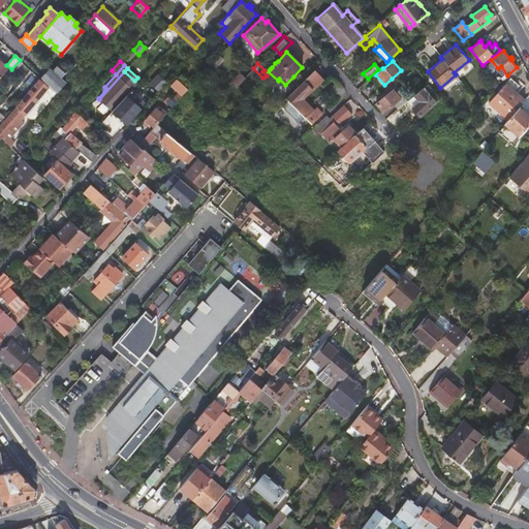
[(48,69),(40,78),(58,92),(65,84),(48,69)]
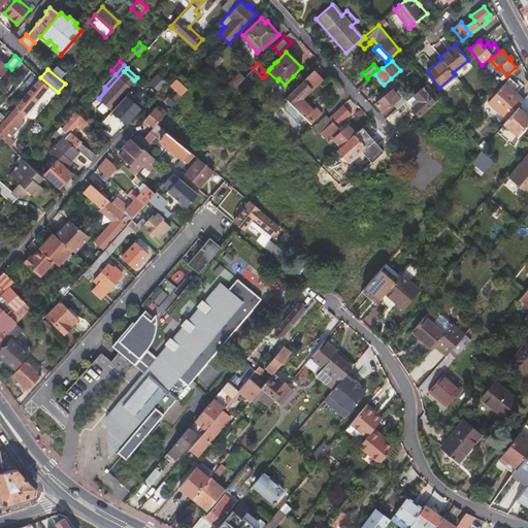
[(129,87),(134,80),(124,71),(99,99),(101,102),(96,107),(102,113),(107,107),(108,108),(129,87)]
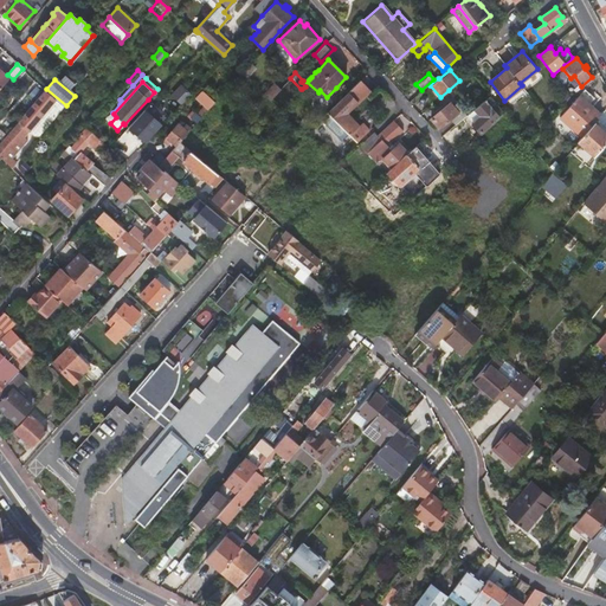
[(274,82),(263,94),(270,100),(281,88),(274,82)]
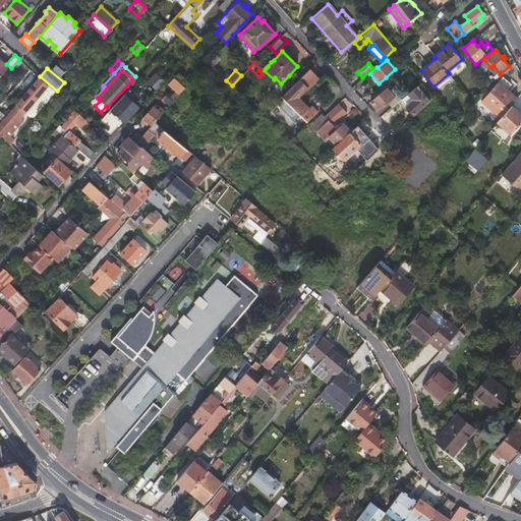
[(288,90),(280,98),(306,123),(314,115),(310,111),(308,109),(297,98),(316,78),(308,70),(300,77),(288,90)]
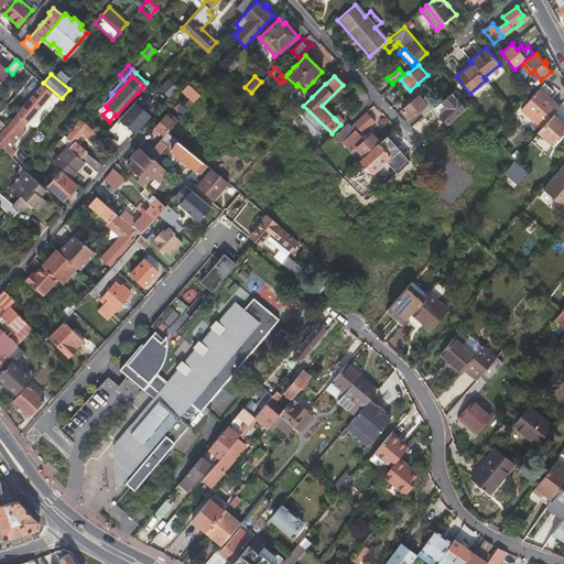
[(554,115),(560,108),(548,97),(553,91),(544,84),(539,89),(521,109),(543,128),(554,115)]
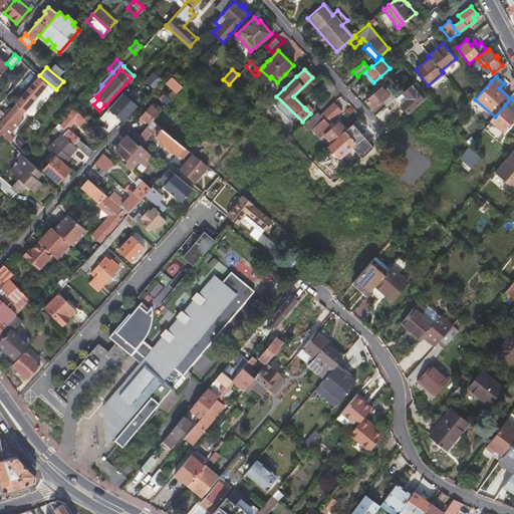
[(54,91),(38,77),(0,120),(0,132),(3,135),(2,136),(10,143),(11,141),(13,138),(10,135),(16,127),(15,126),(19,121),(20,122),(23,119),(19,116),(24,110),(31,117),(54,91)]
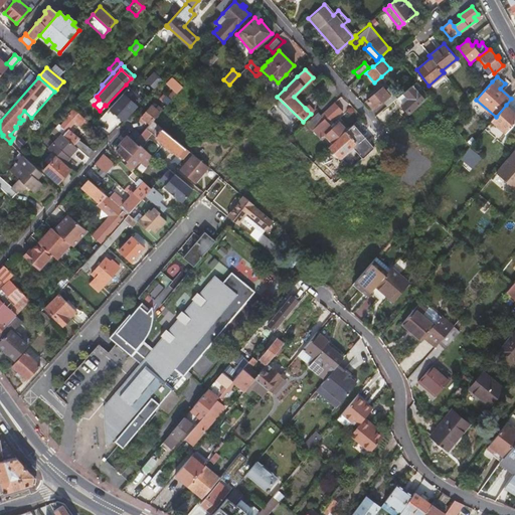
[(169,81),(179,91),(183,87),(172,77),(169,81)]
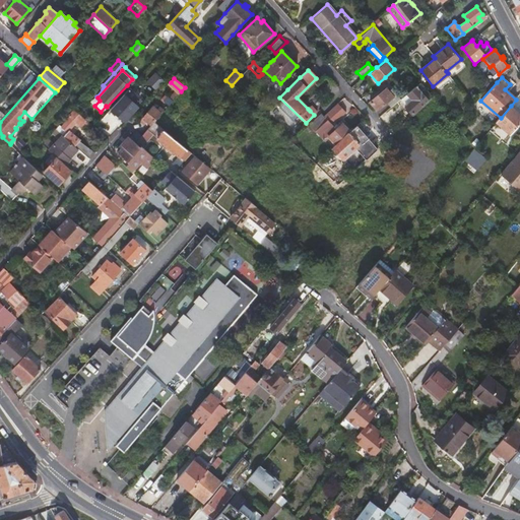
[(130,88),(135,82),(132,79),(127,85),(130,88)]
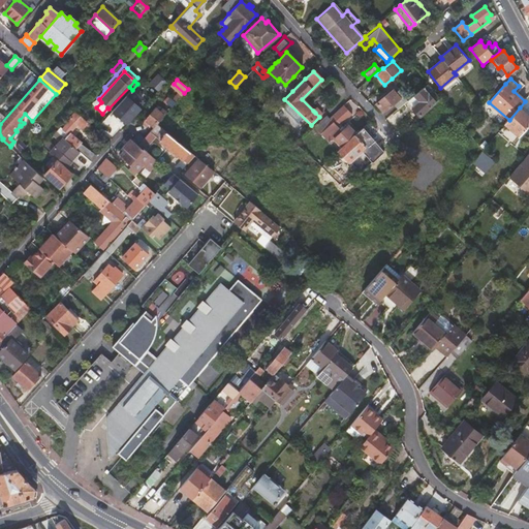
[(344,89),(338,82),(330,90),(338,99),(343,95),(343,93),(344,92),(344,90),(344,89)]
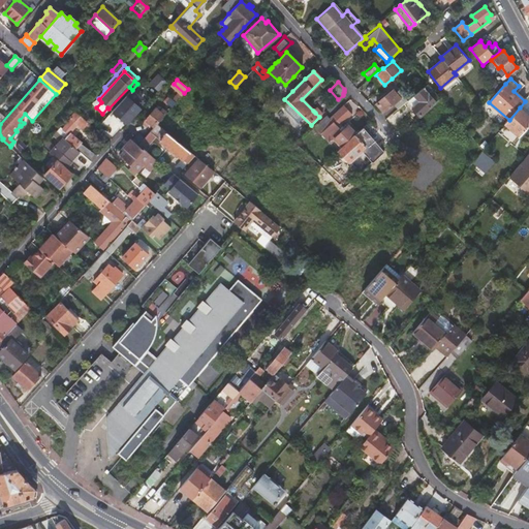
[(417,118),(439,98),(428,84),(423,88),(412,96),(417,102),(410,110),(417,118)]
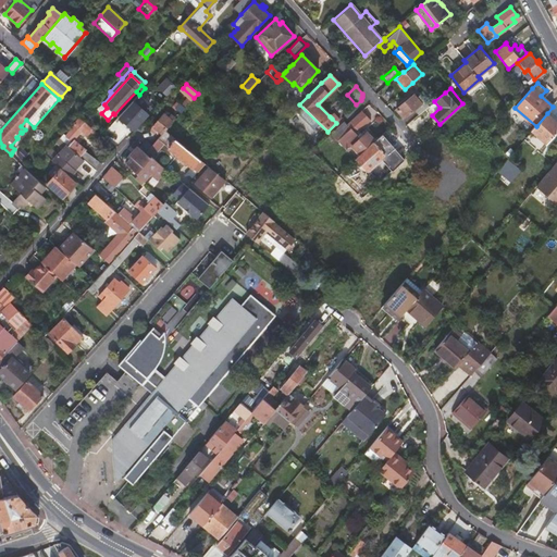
[(133,101),(118,118),(133,131),(147,114),(143,110),(148,104),(138,95),(133,101)]
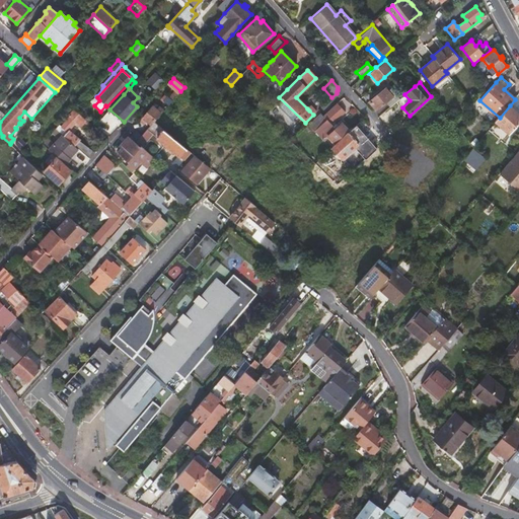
[(391,105),(399,99),(390,88),(386,90),(384,88),(377,94),(375,96),(373,93),(371,95),(373,97),(368,101),(376,110),(387,101),(391,105)]
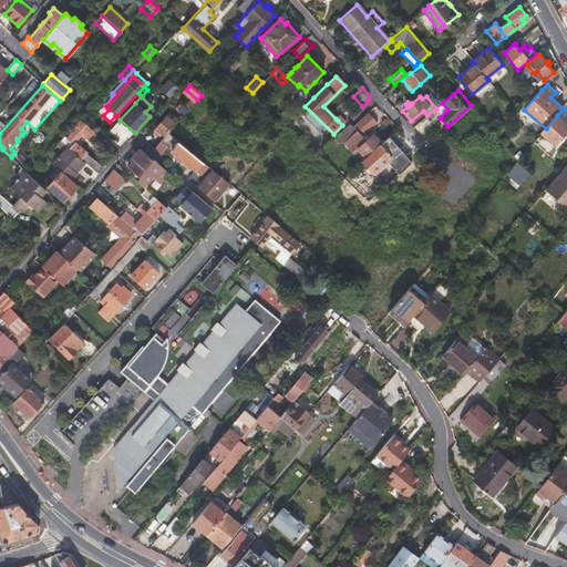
[(356,124),(364,133),(379,121),(369,111),(356,124)]
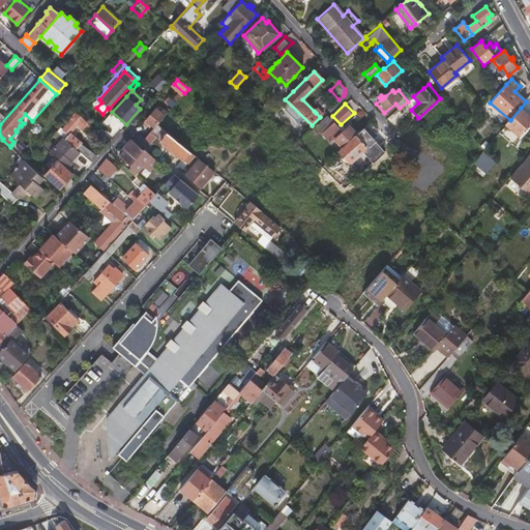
[(510,120),(507,125),(521,137),(529,124),(529,116),(521,108),(510,120)]
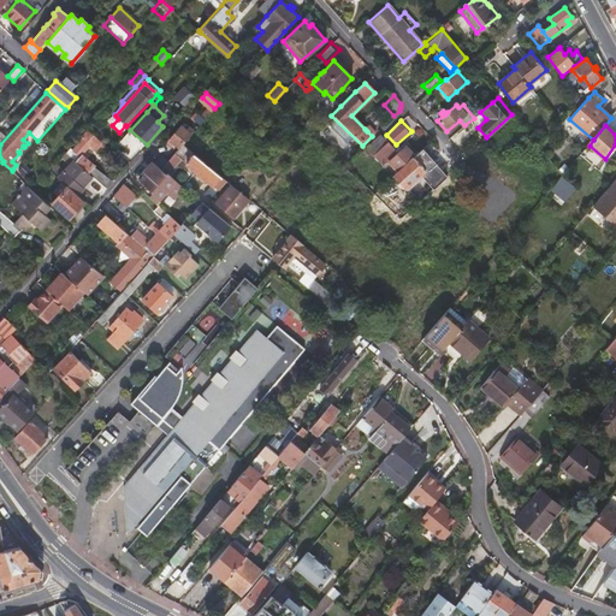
[(367,131),(372,136),(374,134),(367,126),(365,129),(367,131)]
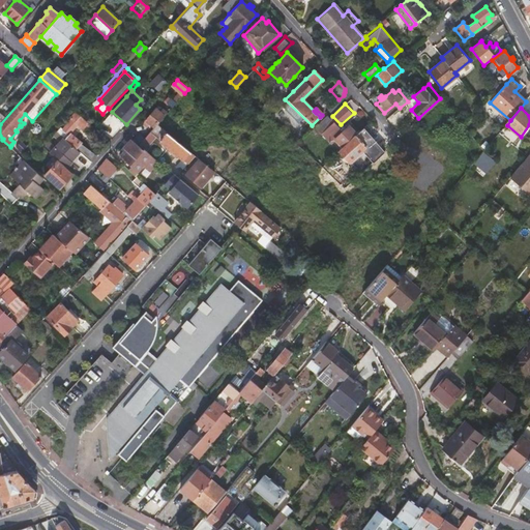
[(145,121),(152,127),(163,116),(156,110),(145,121)]
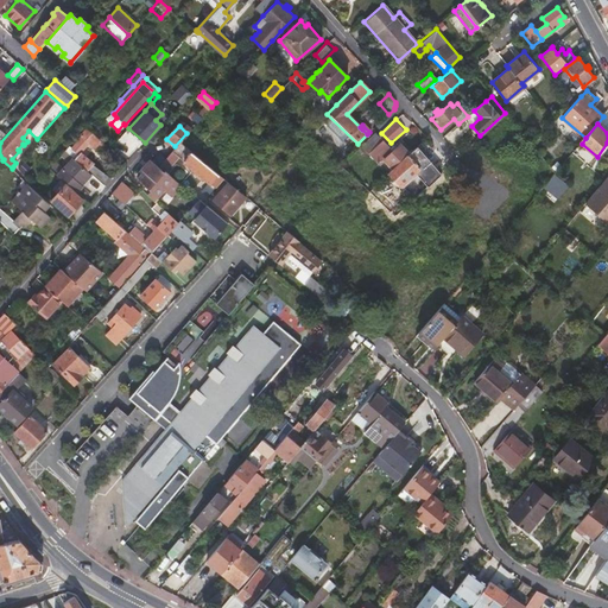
[(101,146),(103,144),(94,135),(86,127),(80,135),(81,137),(71,149),(69,146),(64,151),(101,184),(102,184),(108,178),(93,165),(94,164),(81,152),(88,144),(94,149),(99,144),(101,146)]
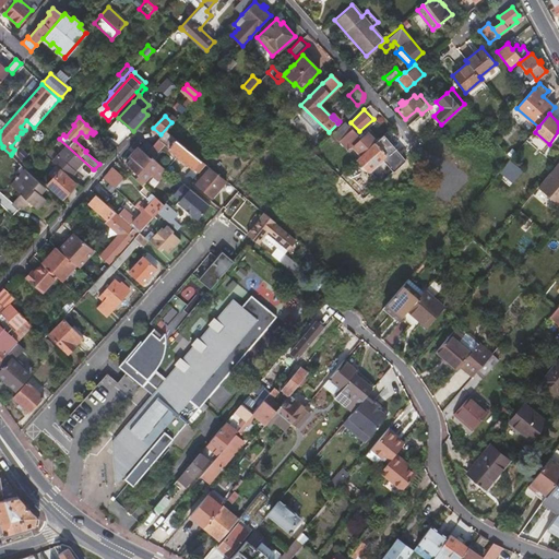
[(358,137),(361,133),(359,131),(351,122),(347,125),(352,129),(358,137)]
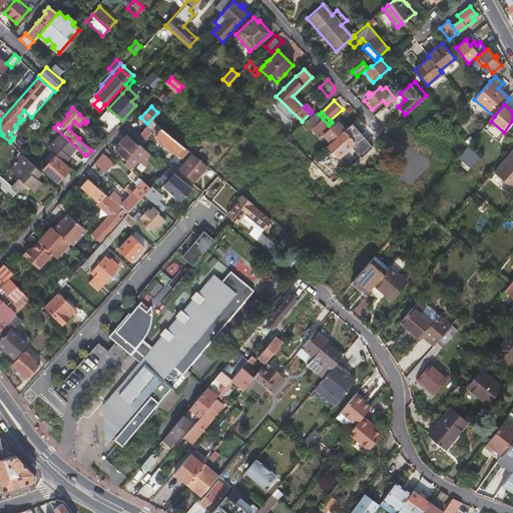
[(311,130),(320,138),(324,135),(330,142),(344,129),(335,119),(332,122),(329,125),(323,118),(317,123),(311,130)]
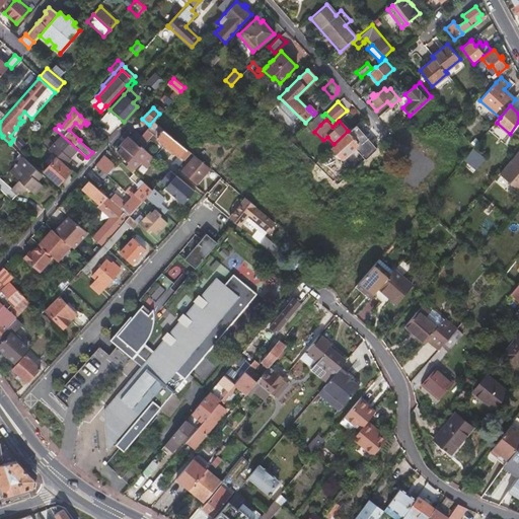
[(310,128),(314,132),(320,125),(316,121),(310,128)]
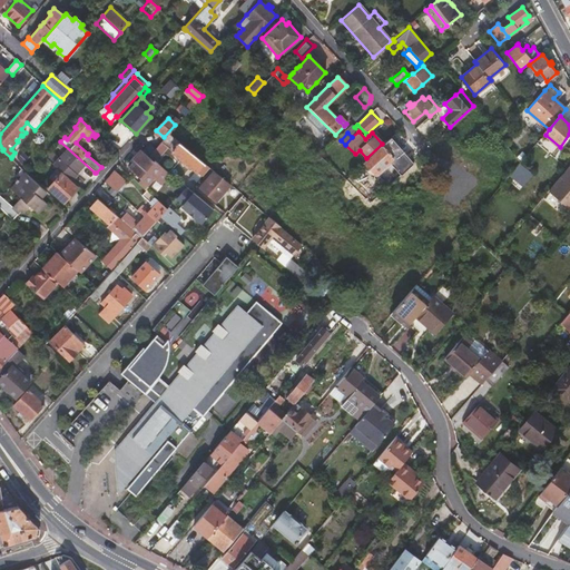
[(208,167),(168,134),(149,155),(154,158),(165,146),(200,176),(203,175),(205,176),(207,174),(208,176),(199,187),(216,202),(229,185),(210,169),(208,167)]
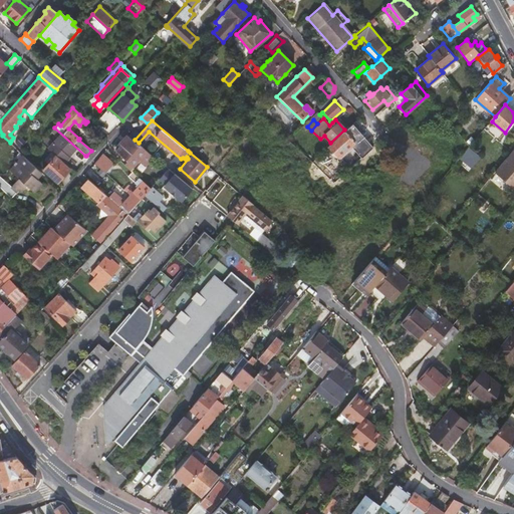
[(52,152),(64,163),(69,158),(68,157),(72,153),(81,161),(86,157),(86,156),(85,156),(54,127),(51,132),(58,139),(52,145),(45,138),(41,143),(52,152)]
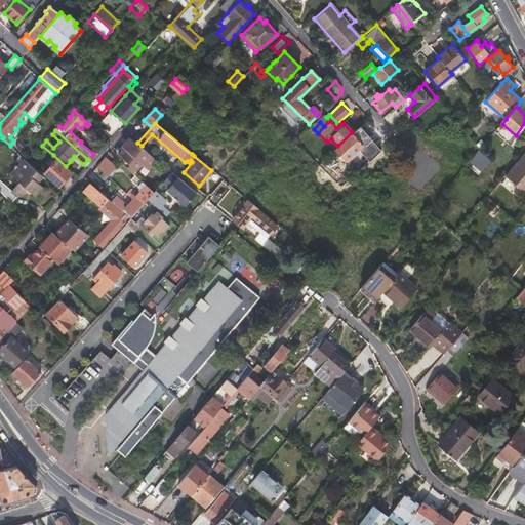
[(350,135),(335,149),(347,161),(354,154),(353,153),(360,147),(359,145),(363,140),(354,131),(350,135)]
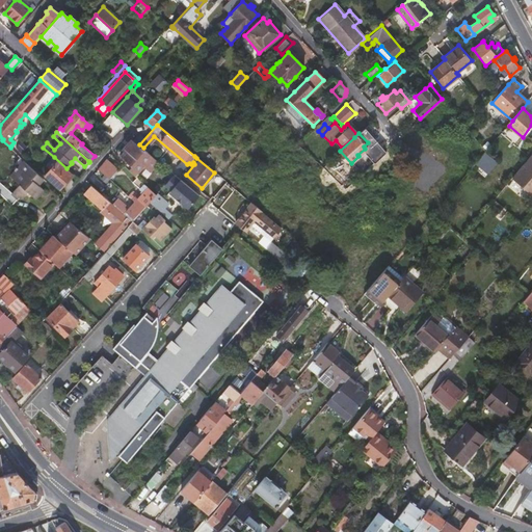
[(373,149),(379,156),(393,144),(387,137),(373,149)]
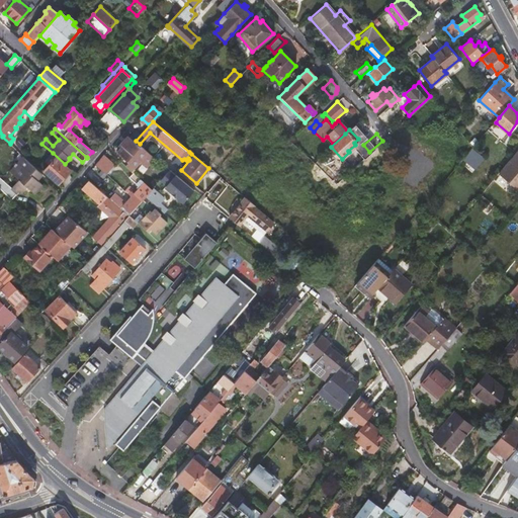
[(133,171),(133,172),(142,161),(147,166),(153,159),(126,137),(120,144),(121,145),(119,147),(121,149),(117,153),(130,163),(126,167),(133,171)]
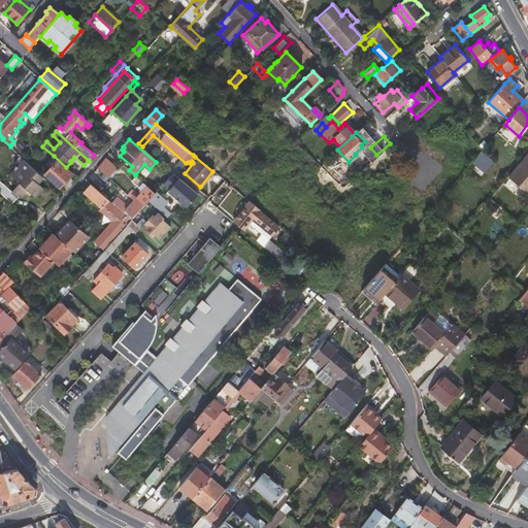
[(515,167),(527,177),(527,150),(527,151),(515,167)]
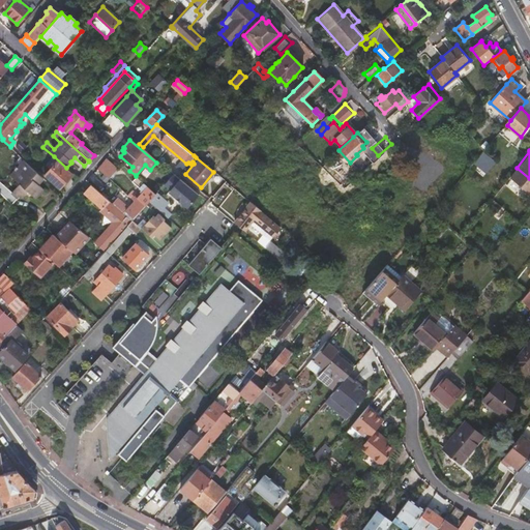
[(58,189),(72,174),(66,168),(54,156),(46,166),(50,170),(43,176),(58,189)]
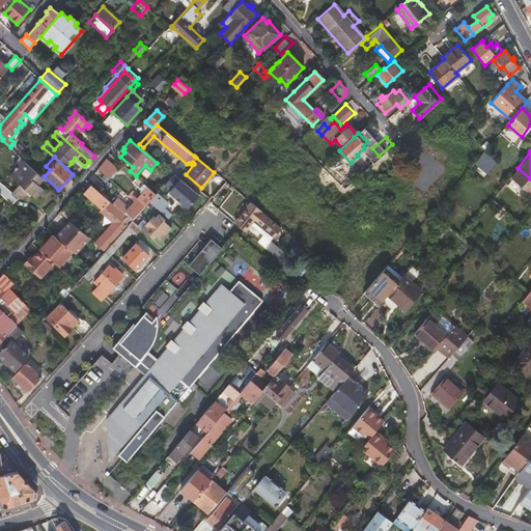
[(117,168),(107,159),(98,169),(109,178),(117,168)]
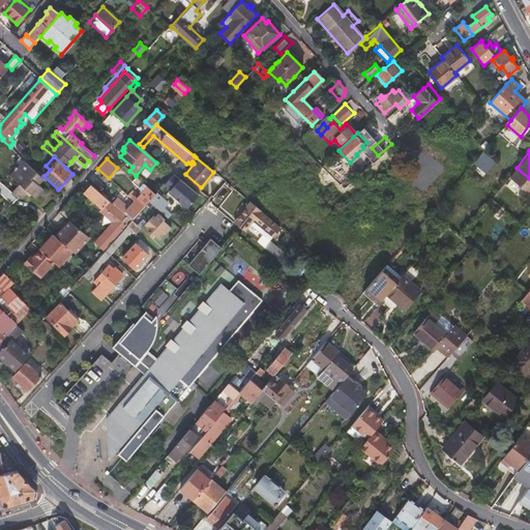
[(0,181),(0,193),(7,200),(10,203),(18,196),(21,198),(26,190),(34,199),(42,189),(37,184),(42,178),(36,173),(23,159),(17,167),(15,166),(12,168),(15,170),(9,175),(18,183),(10,192),(0,181)]
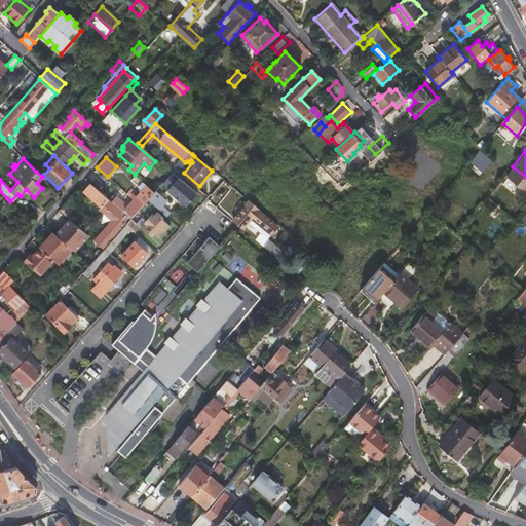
[(172,173),(173,172),(165,165),(162,170),(168,175),(172,173)]
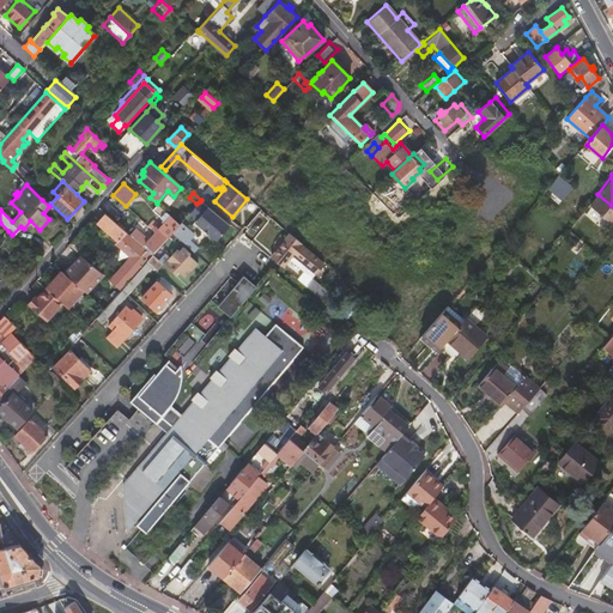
[(229,225),(200,201),(196,204),(194,207),(188,213),(195,219),(193,222),(216,242),(229,225)]
